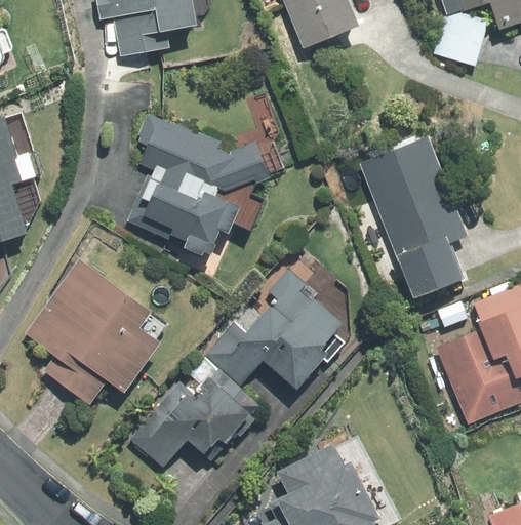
[(93,0),(97,23),(112,21),(117,57),(169,50),(166,31),(198,26),(193,0),(93,0)]
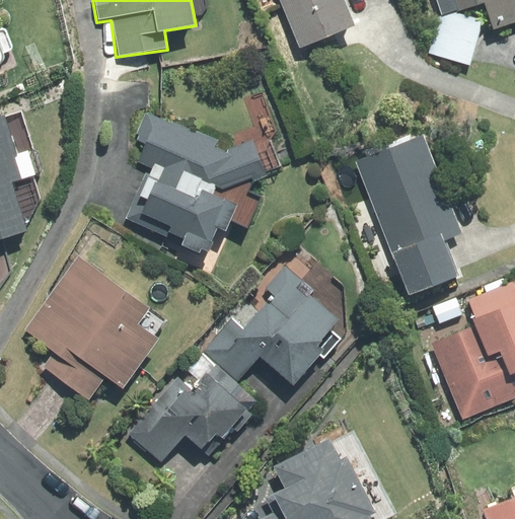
[(280,0),(300,47),(355,23),(345,0),(280,0)]
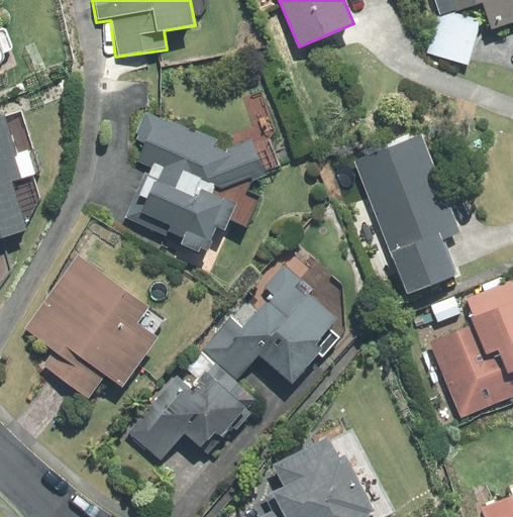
[(512,0),(434,0),(438,8),(437,8),(424,53),(466,64),(478,19),(450,12),(482,1),(490,26),(512,18),(512,0)]
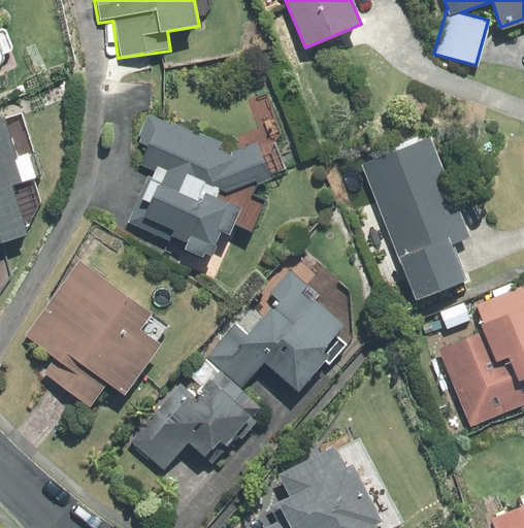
[(0,69),(0,68),(1,68),(2,67),(3,66),(3,65),(4,64),(5,63),(5,62),(5,61),(5,60),(5,59),(6,59),(6,58),(6,57),(5,56),(5,55),(15,51),(3,27),(0,28),(0,69)]
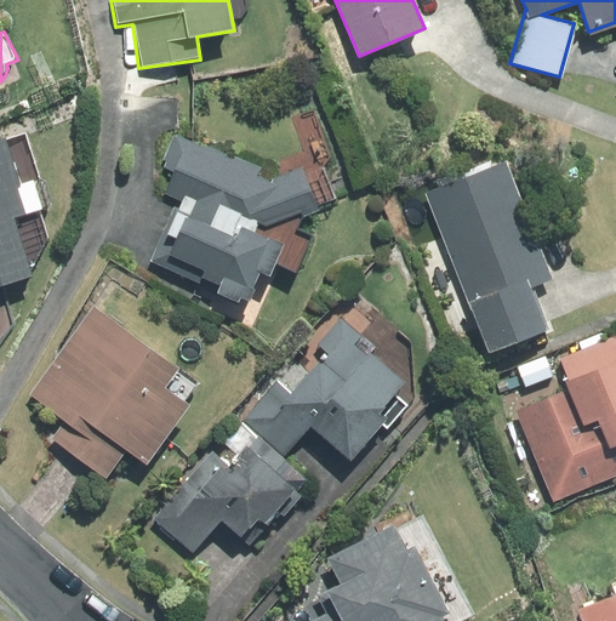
[(43,212),(50,203),(27,132),(0,140),(0,289),(29,281),(49,244),(43,212)]
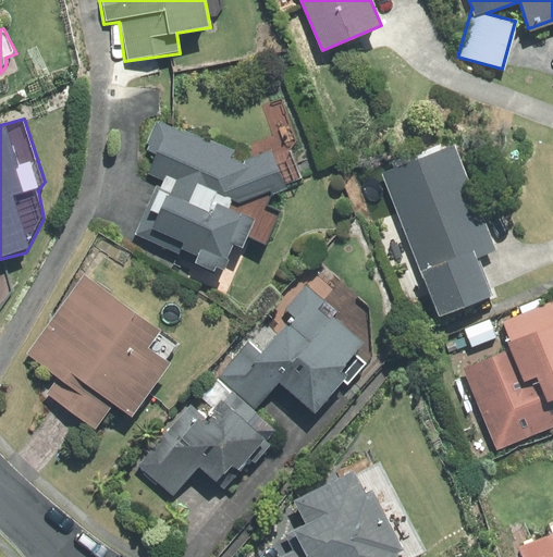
[(234,150),(155,121),(143,151),(151,155),(144,175),(156,180),(133,237),(177,256),(176,259),(213,274),(216,268),(226,272),(237,246),(244,249),(248,238),(267,246),(281,210),(269,205),(274,194),(287,190),(273,152),(242,162),(231,158),(234,150)]
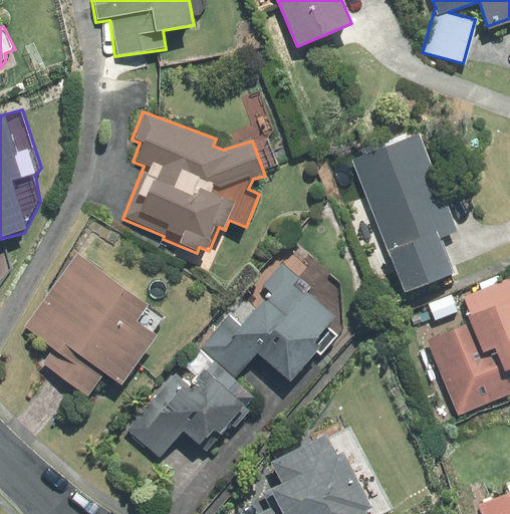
[(404,293),(423,285),(426,293),(441,287),(438,279),(453,273),(440,239),(456,232),(418,134),(351,160),(404,293)]
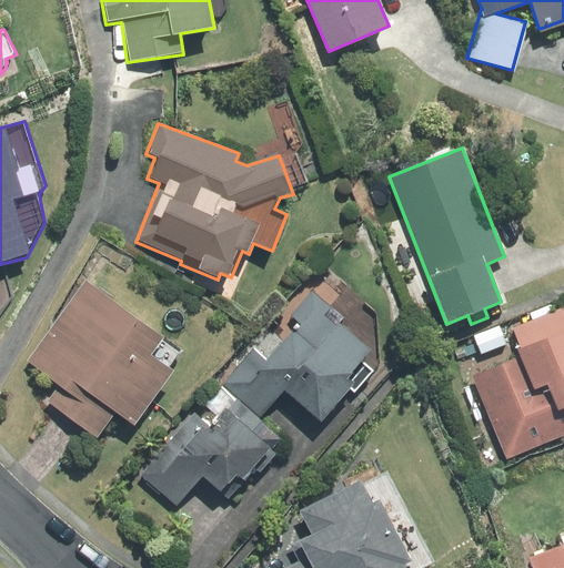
[(153,354),(167,336),(86,277),(24,362),(57,385),(46,402),(96,438),(114,412),(136,426),(175,369),(153,354)]
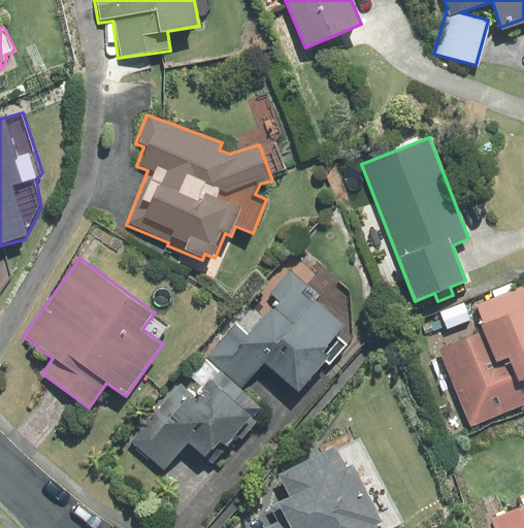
[(202,358),(239,388),(263,359),(298,387),(328,350),(322,344),(344,318),(285,270),(268,291),(274,296),(246,331),(233,321),(202,358)]
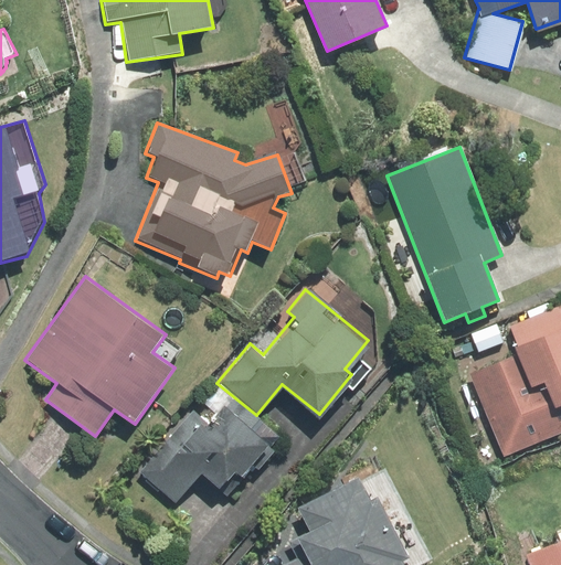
[(466,371),(501,452),(560,427),(560,299),(506,322),(517,350),(466,371)]
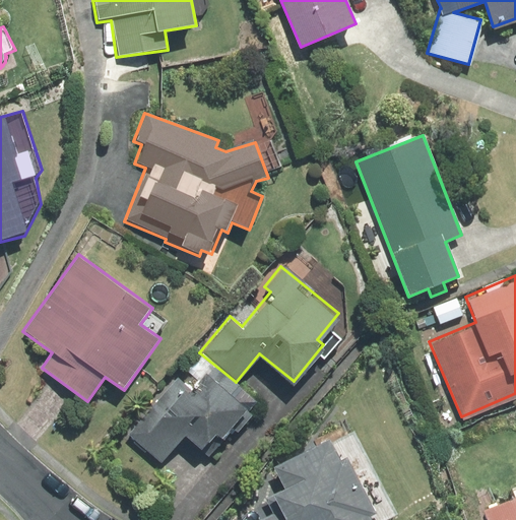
[(256,405),(206,360),(184,383),(176,376),(124,433),(159,465),(186,437),(208,457),(256,405)]
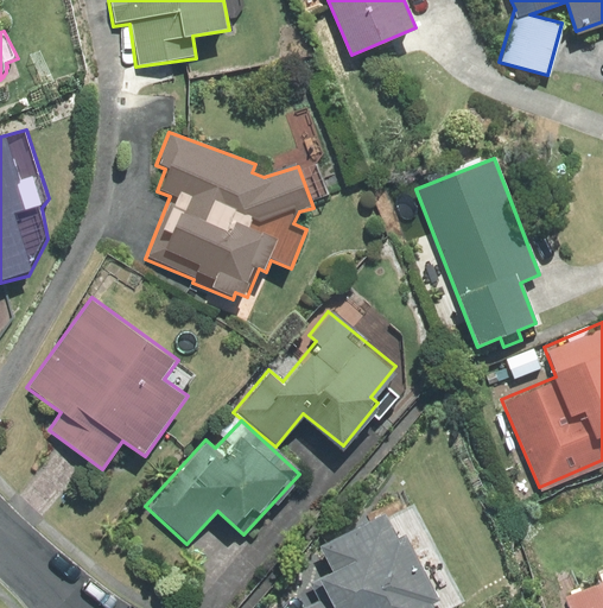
[(383,506),(318,542),(331,565),(308,578),(317,597),(298,607),(438,607),(432,596),(439,593),(405,527),(398,532),(383,506)]
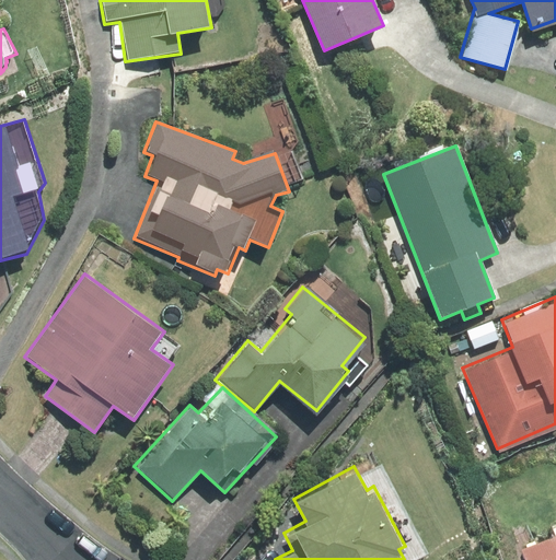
[(555,559),(555,528),(519,545),(524,559),(555,559)]
